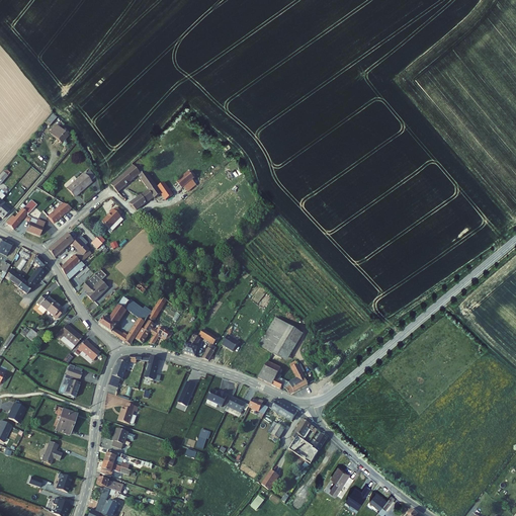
[(54,117),(50,113),(43,122),(47,125),(54,117)]
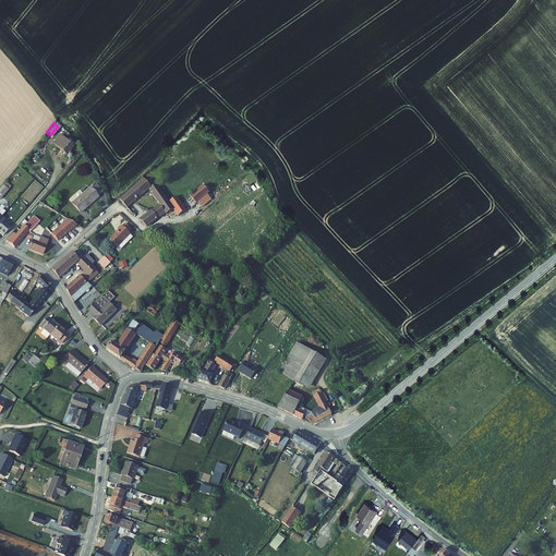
[(72,146),(59,135),(51,143),(64,155),(72,146)]
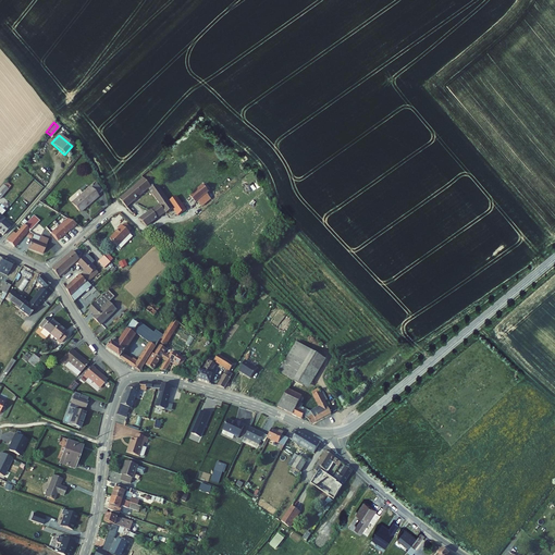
[(172,208),(155,185),(152,186),(151,185),(149,186),(142,177),(118,198),(124,207),(146,189),(157,205),(136,219),(145,226),(163,212),(163,213),(172,208)]
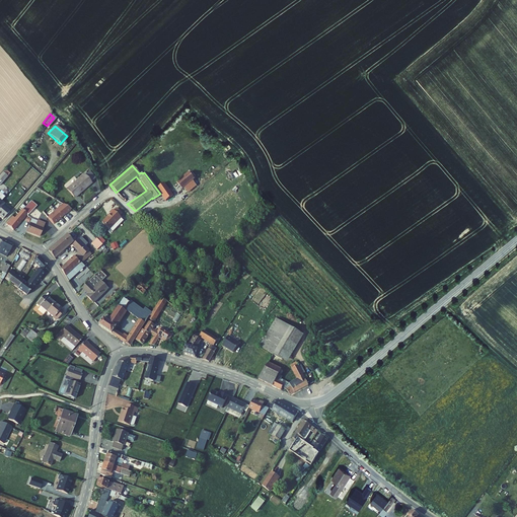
[(89,170),(88,169),(66,189),(74,198),(96,178),(95,177),(90,181),(85,174),(89,170)]
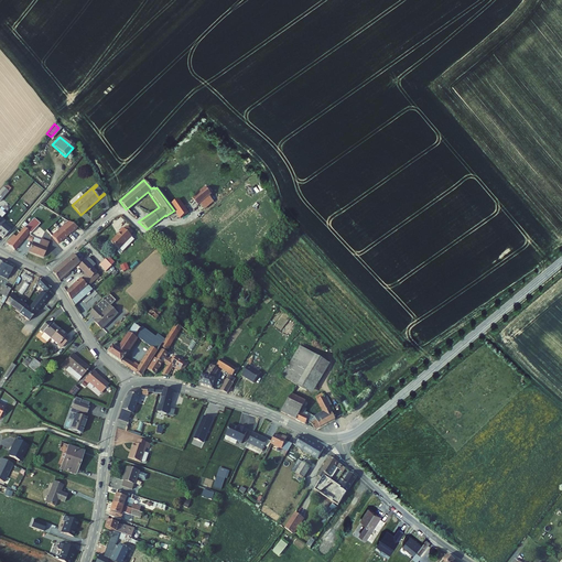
[(97,185),(93,190),(98,197),(104,193),(97,185)]
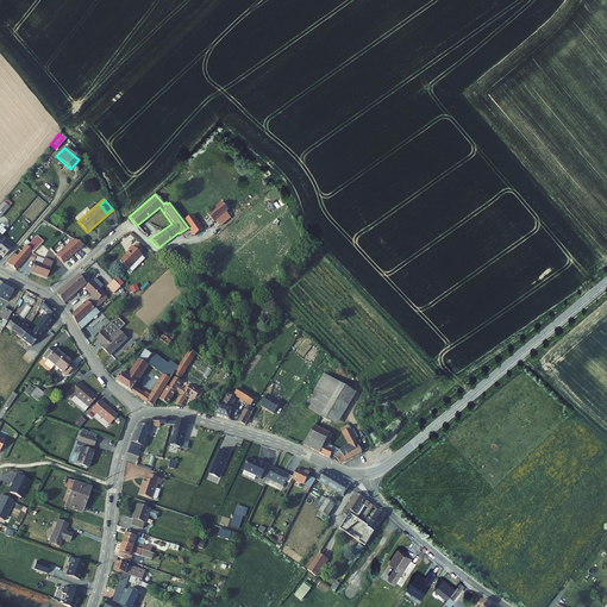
[(226,210),(219,201),(206,213),(212,221),(226,210)]
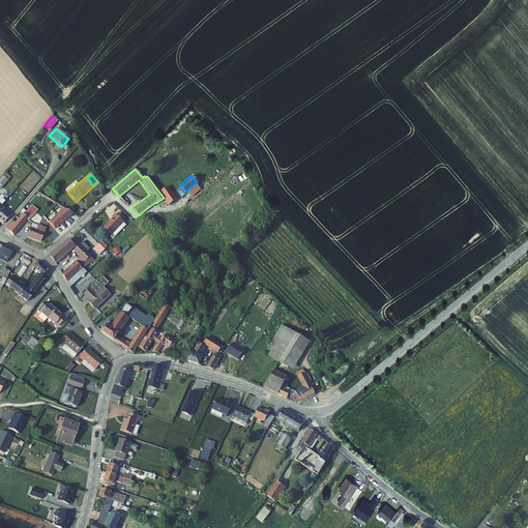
[(0,222),(2,224),(9,215),(3,209),(4,207),(0,204),(0,222)]
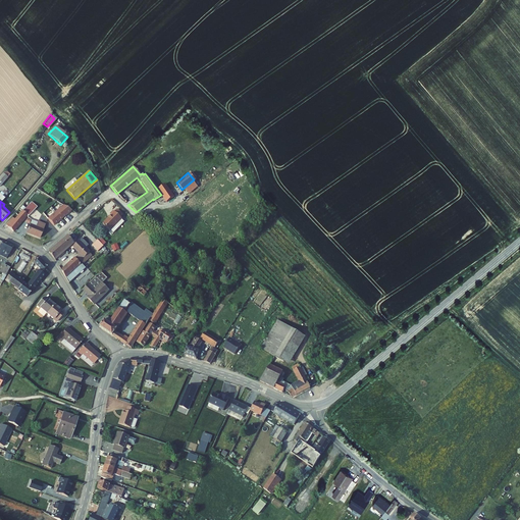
[(30,203),(27,207),(32,211),(35,206),(30,203)]
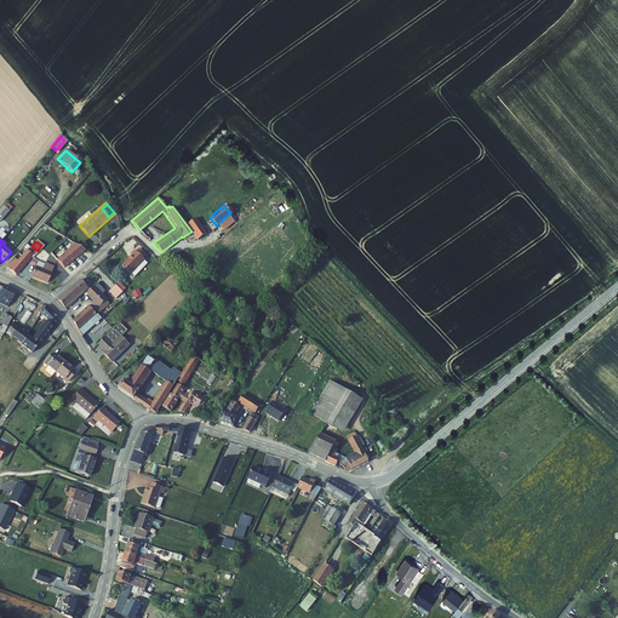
[(84,249),(75,242),(56,259),(63,267),(84,249)]
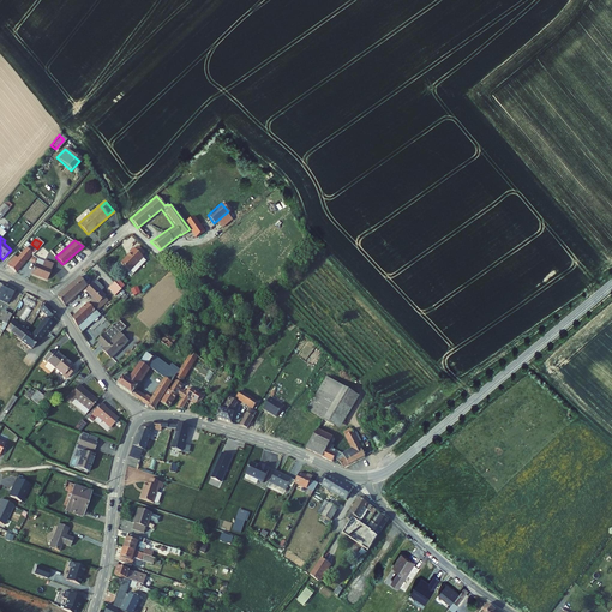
[(27,250),(24,249),(17,259),(13,257),(7,267),(16,273),(30,255),(31,256),(37,249),(31,244),(27,250)]
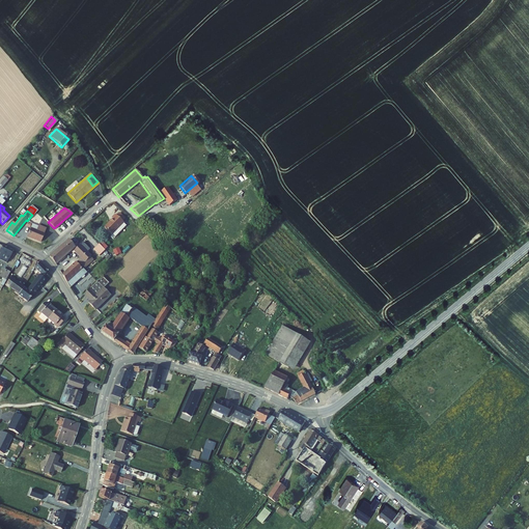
[(107,220),(102,225),(109,232),(112,235),(118,229),(114,226),(119,221),(119,220),(121,218),(116,212),(114,214),(112,213),(109,216),(110,217),(110,218),(107,221),(107,220)]
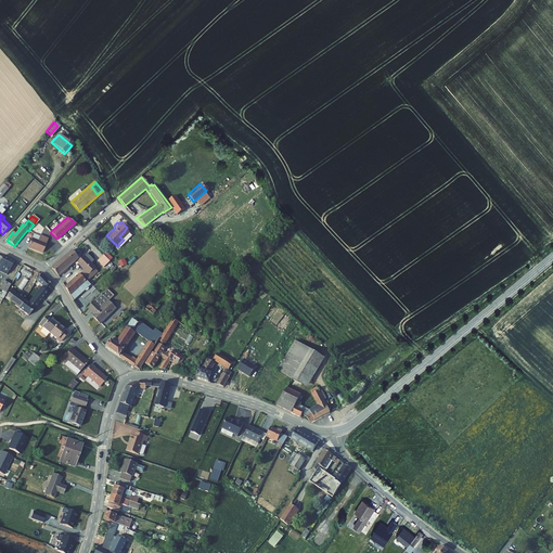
[(125,231),(119,236),(124,240),(129,234),(125,231)]
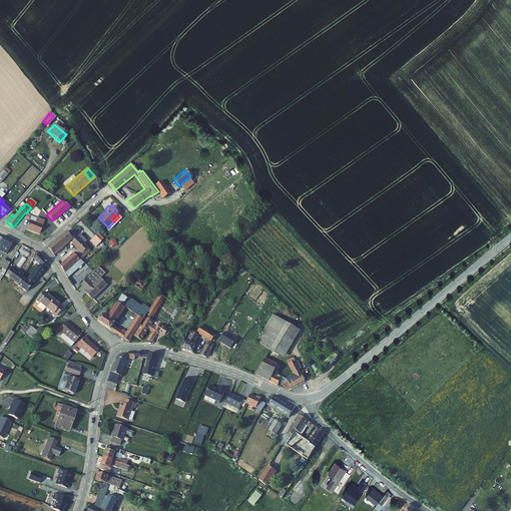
[(31,216),(25,228),(38,234),(44,221),(37,218),(31,216)]
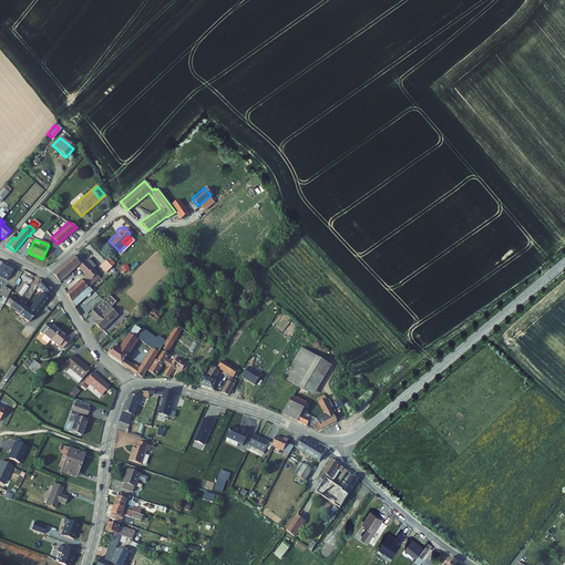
[(72,256),(53,275),(60,283),(78,265),(88,276),(83,280),(90,287),(99,277),(91,269),(92,268),(90,266),(89,267),(84,263),(82,266),(72,256)]
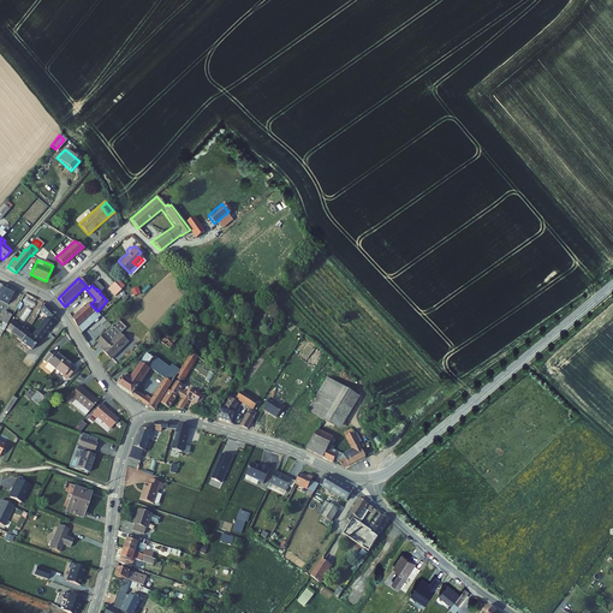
[(114,293),(121,286),(114,279),(107,286),(114,293)]
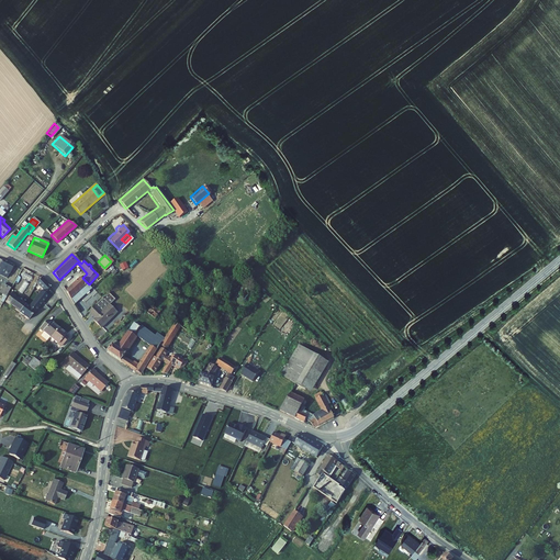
[(12,266),(2,260),(2,261),(0,265),(0,268),(9,273),(12,266)]
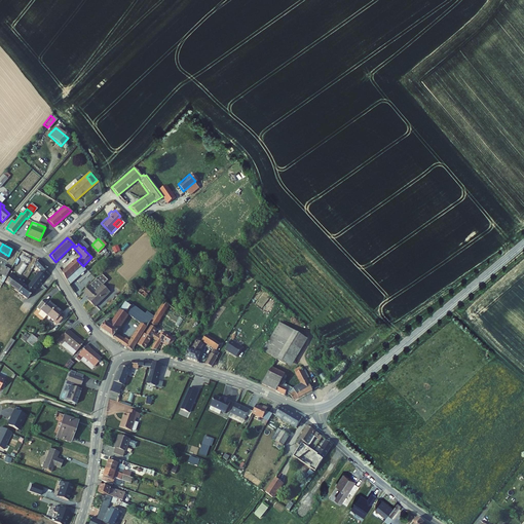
[(0,257),(6,260),(8,256),(0,251),(0,257)]
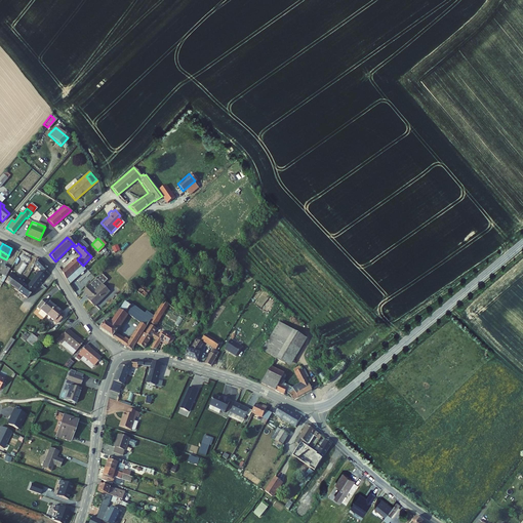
[(83,266),(77,259),(76,260),(75,259),(62,273),(69,285),(85,270),(82,267),(83,266)]
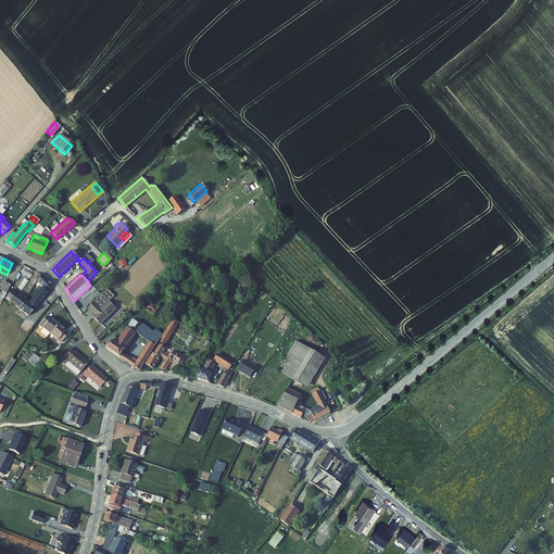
[(28,304),(26,302),(21,311),(28,317),(50,289),(51,287),(42,277),(39,281),(40,282),(39,284),(42,287),(28,304)]
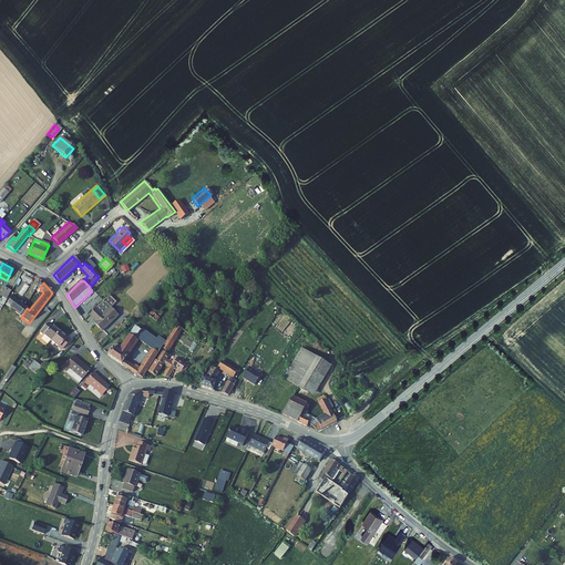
[(9,290),(2,287),(0,293),(0,295),(6,298),(9,290)]
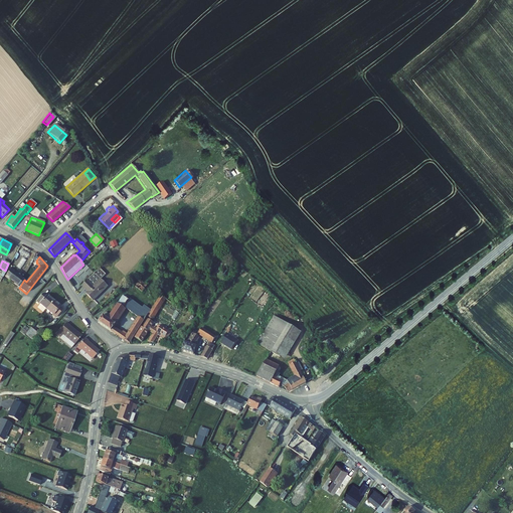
[(107,273),(100,267),(81,286),(88,292),(86,294),(93,301),(107,286),(100,280),(107,273)]
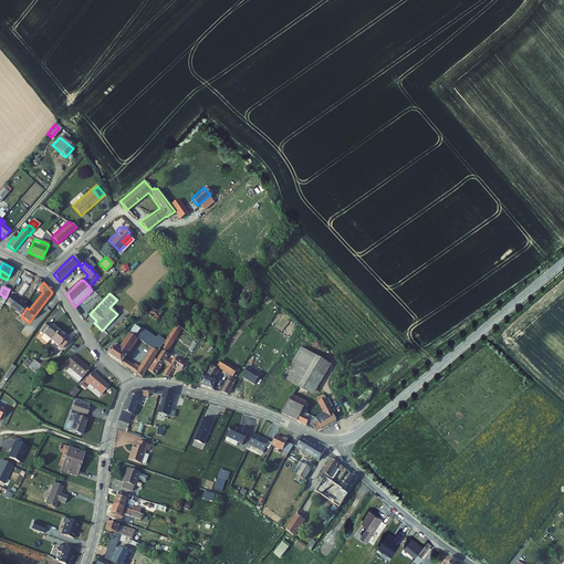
[(27,307),(10,296),(4,304),(21,316),(27,307)]
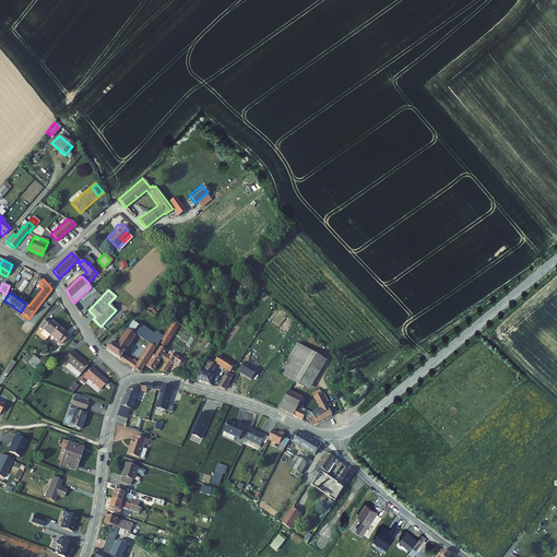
[(149,307),(139,320),(149,326),(157,312),(149,307)]
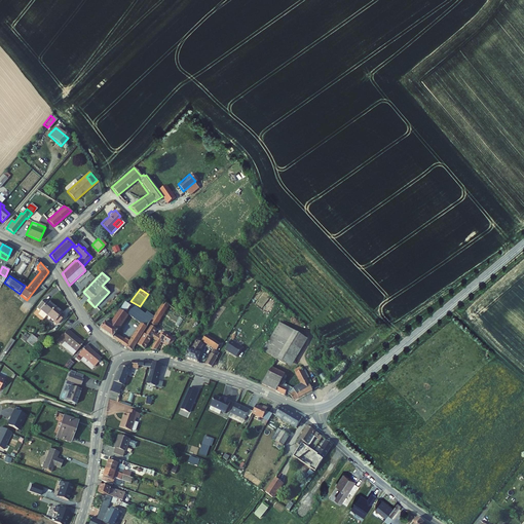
[(47,300),(44,298),(37,306),(47,314),(55,305),(48,299),(47,300)]
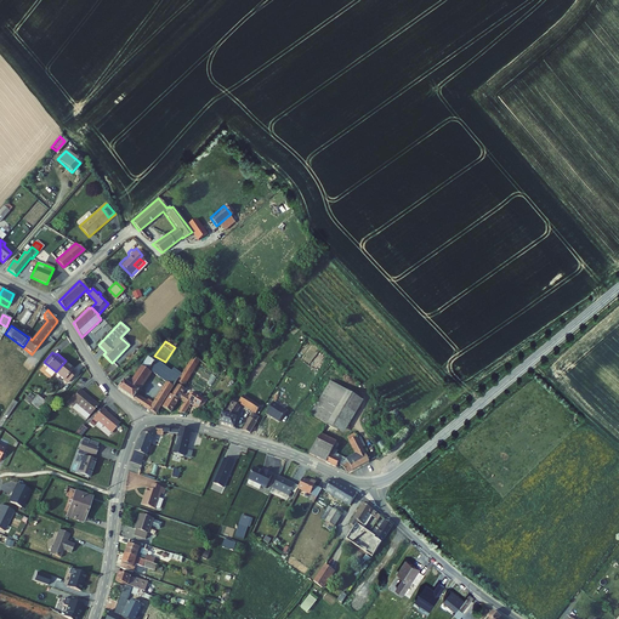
[(185,385),(188,378),(183,374),(165,362),(154,356),(152,359),(146,369),(149,372),(165,381),(172,386),(176,380),(185,385)]
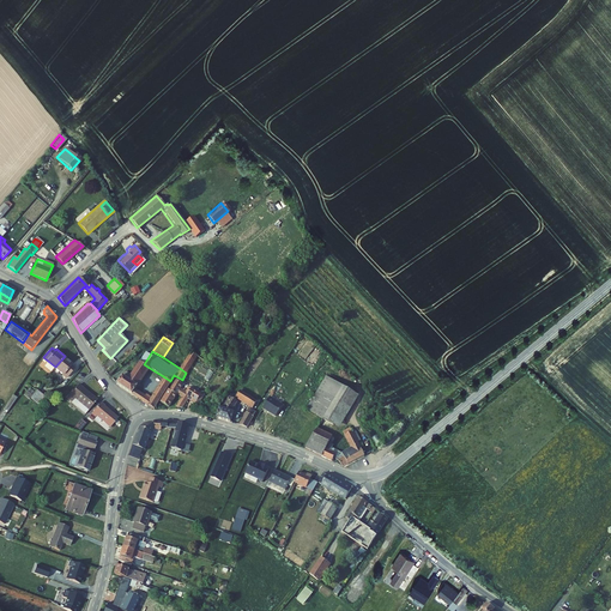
[(192,351),(181,369),(186,373),(197,355),(192,351)]
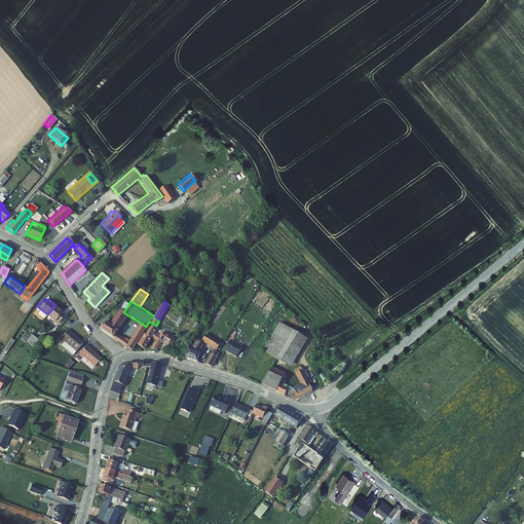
[(123,312),(128,304),(125,302),(112,322),(107,319),(100,330),(131,350),(146,327),(140,323),(129,340),(125,337),(123,339),(115,333),(126,314),(123,312)]
